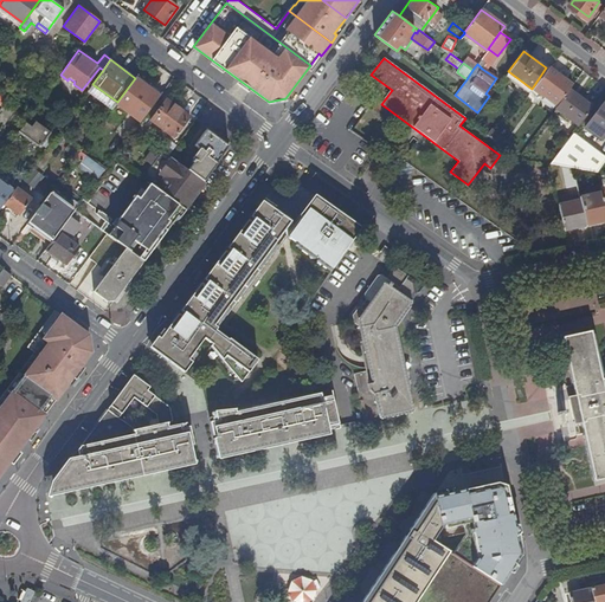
[(549,66),(533,88),(545,96),(546,94),(559,102),(568,89),(572,83),(549,66)]
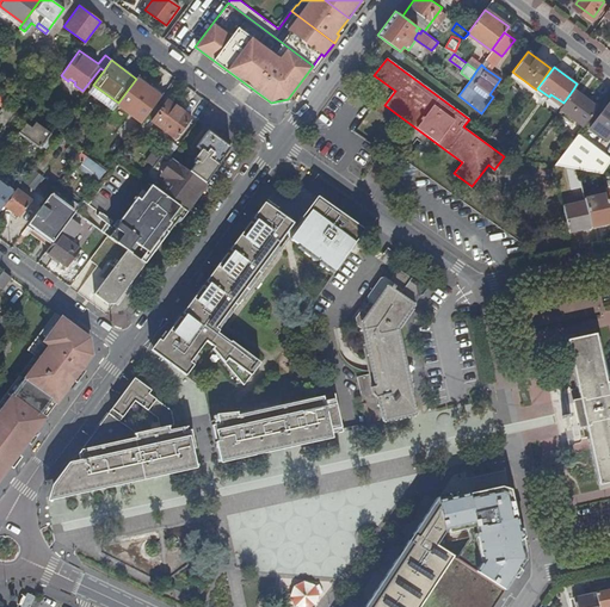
[(136,79),(118,103),(117,105),(141,123),(160,97),(136,79)]
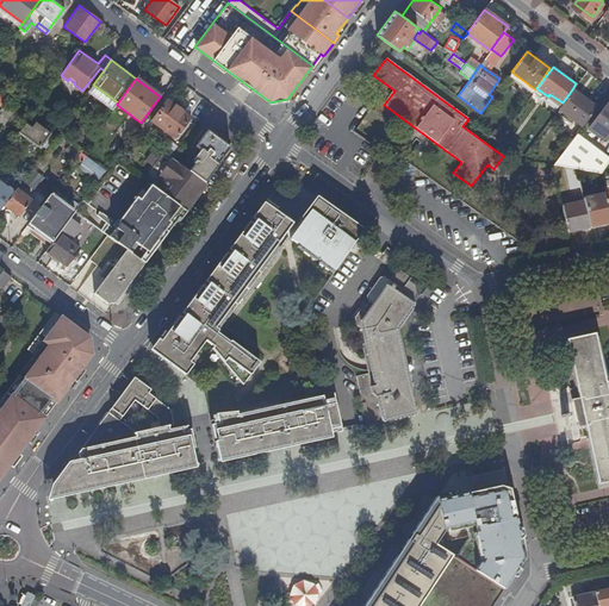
[(118,102),(93,85),(88,92),(113,110),(117,105),(118,102)]
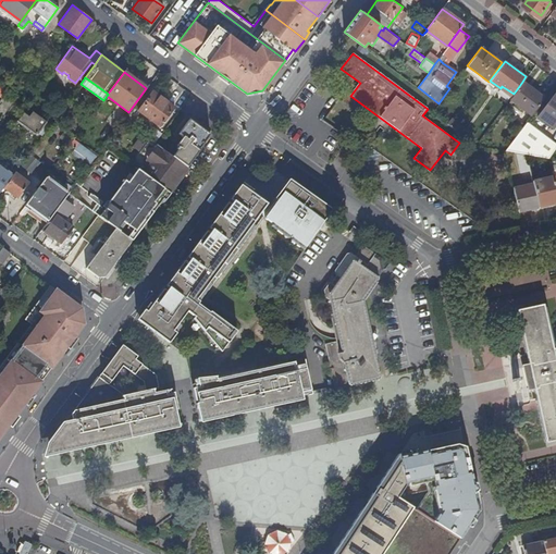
[(514,94),(510,98),(532,114),(544,97),(522,82),(514,94)]
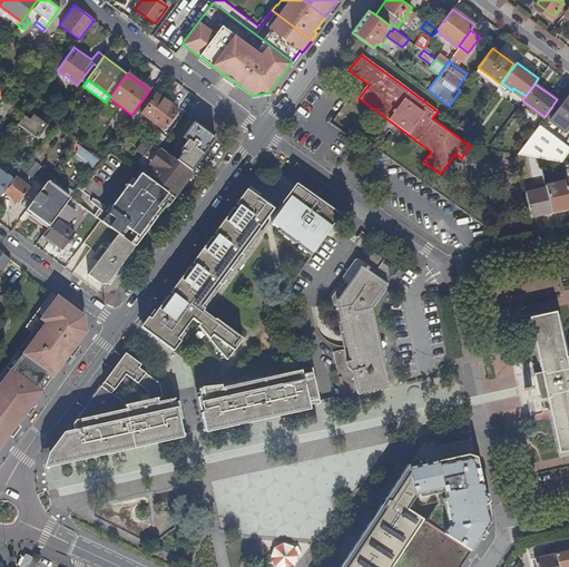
[(177,108),(156,93),(141,113),(163,128),(177,108)]
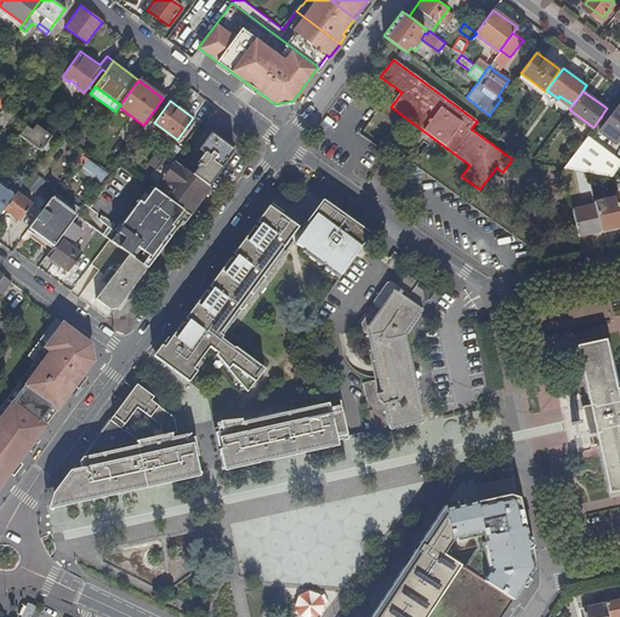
[(597,137),(613,149),(619,141),(619,104),(601,129),(603,131),(597,137)]
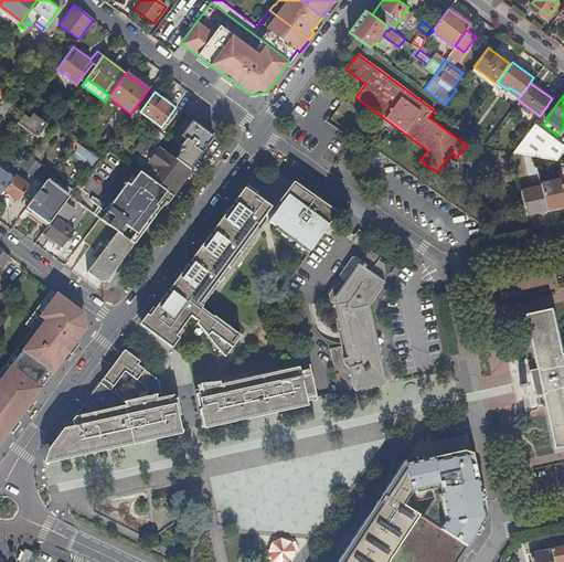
[(344,113),(351,105),(344,99),(334,112),(341,117),(344,113)]
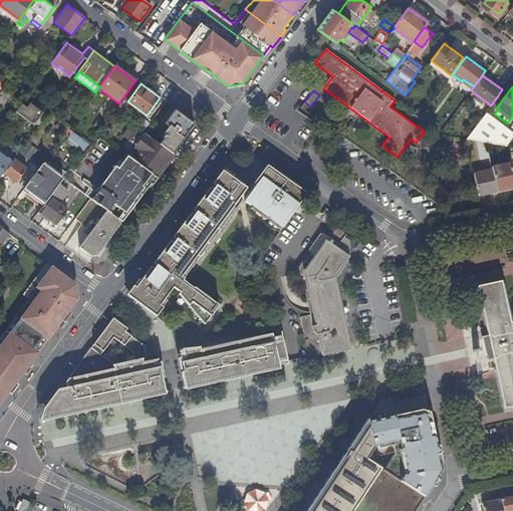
[(333,104),(320,93),(319,95),(313,102),(327,112),(333,104)]
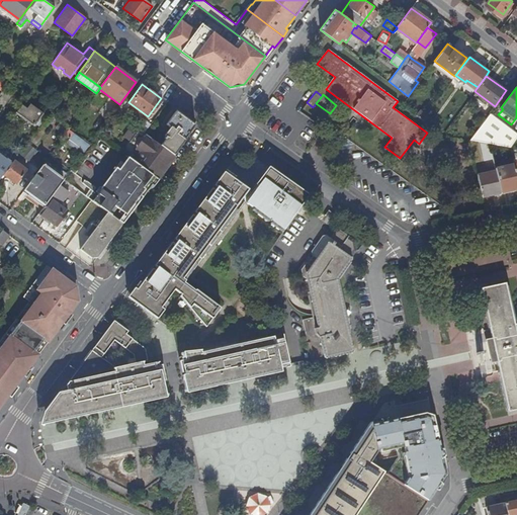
[(22,104),(16,112),(32,124),(41,112),(28,102),(25,107),(22,104)]
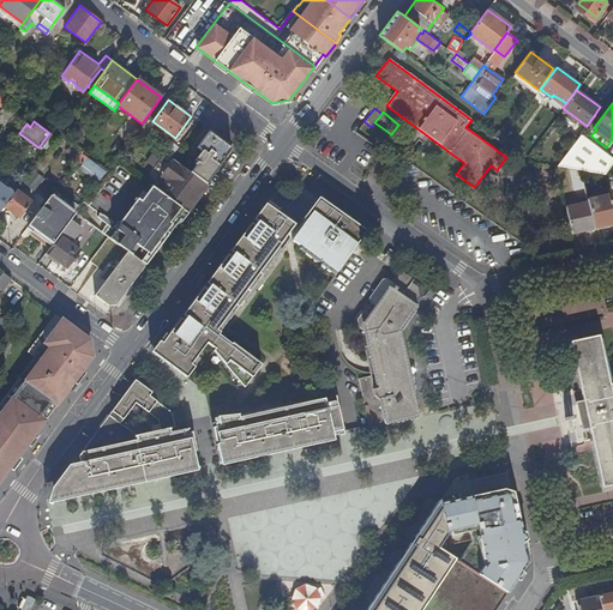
[(65,125),(60,132),(74,143),(79,137),(65,125)]
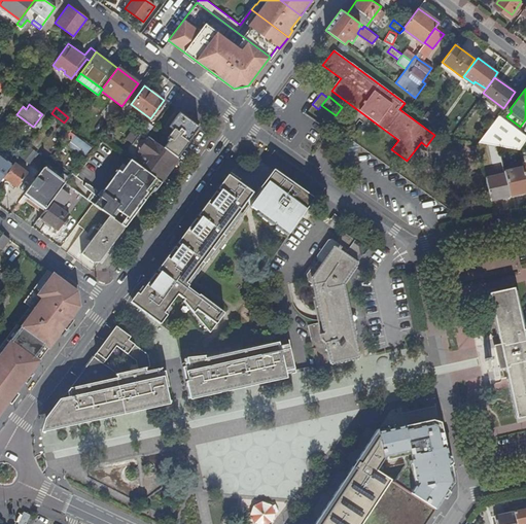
[(168,141),(164,147),(176,158),(177,158),(188,142),(187,141),(199,127),(179,112),(170,125),(174,128),(166,139),(168,141)]
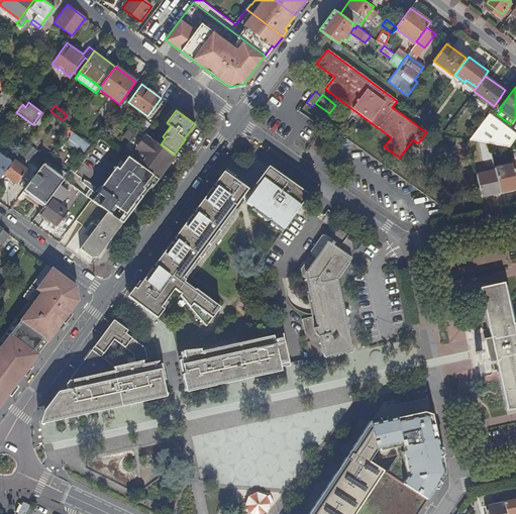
[(515,131),(489,112),(469,138),(479,140),(488,142),(509,145),(515,136),(515,131)]
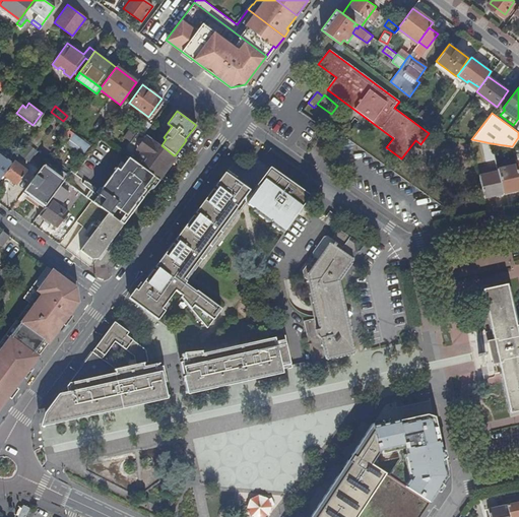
[(428,116),(425,121),(438,130),(441,126),(428,116)]
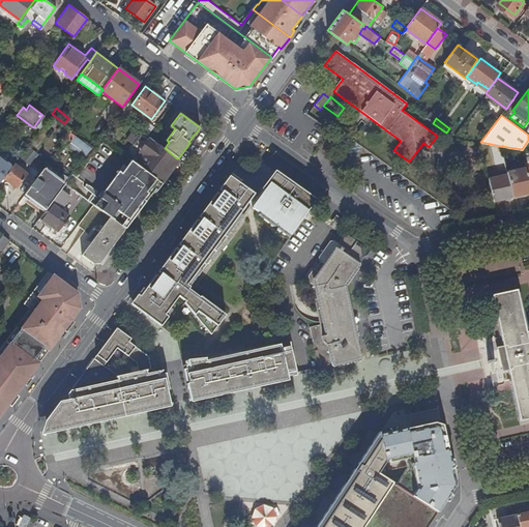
[(141,130),(147,136),(153,126),(147,122),(141,130)]
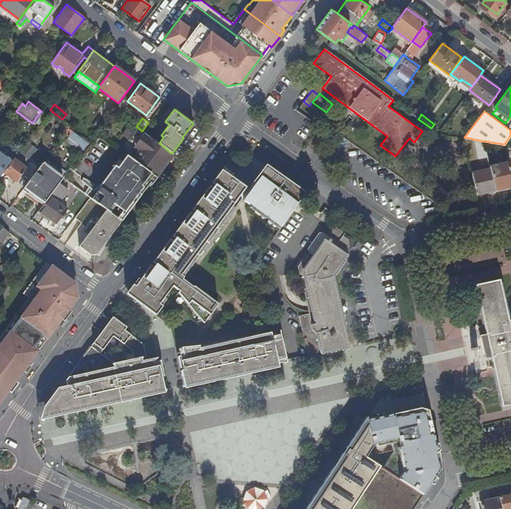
[(65,128),(58,122),(50,132),(58,138),(65,128)]
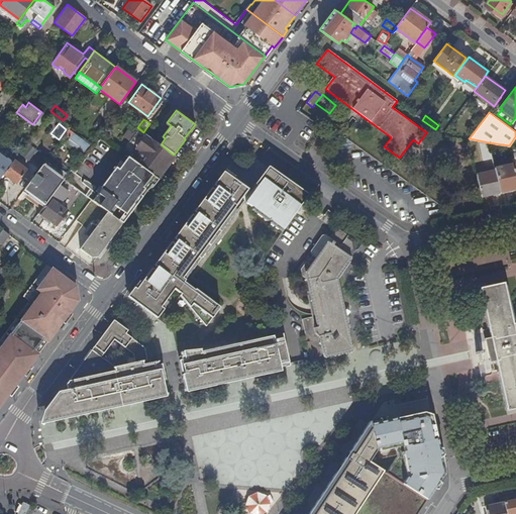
[(137,127),(131,123),(122,134),(141,148),(134,158),(128,152),(126,153),(129,156),(157,177),(173,155),(161,144),(143,132),(137,127)]
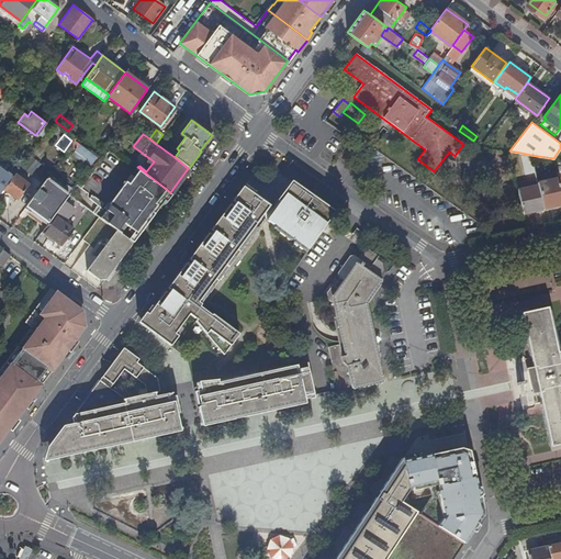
[(98,156),(75,140),(67,151),(89,167),(98,156)]
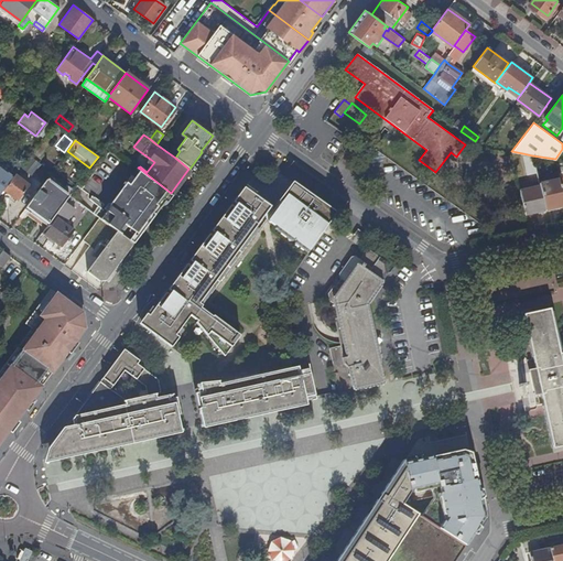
[(537,172),(532,155),(522,153),(527,174),(537,172)]
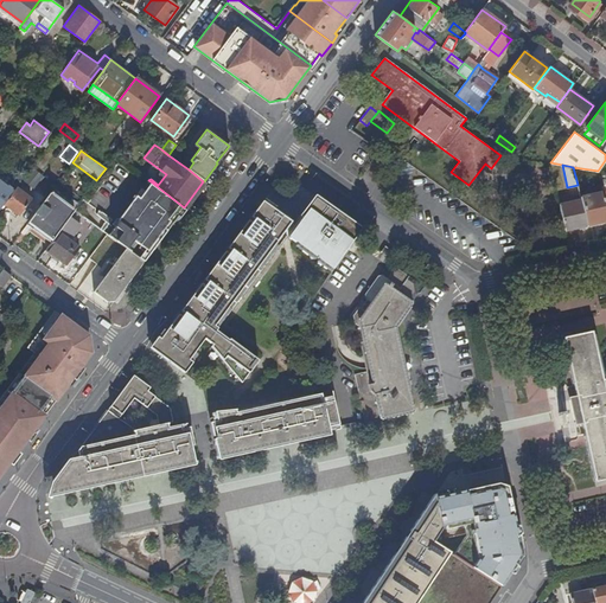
[(550,179),(548,166),(541,168),(543,180),(550,179)]
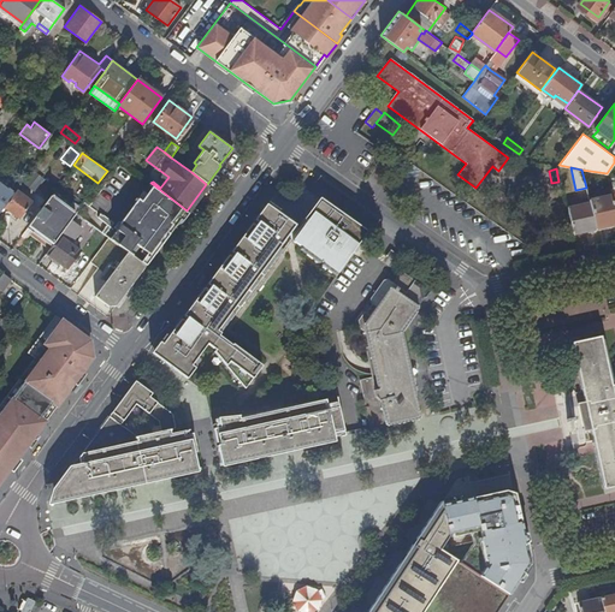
[(0,184),(0,209),(4,206),(12,194),(0,184)]
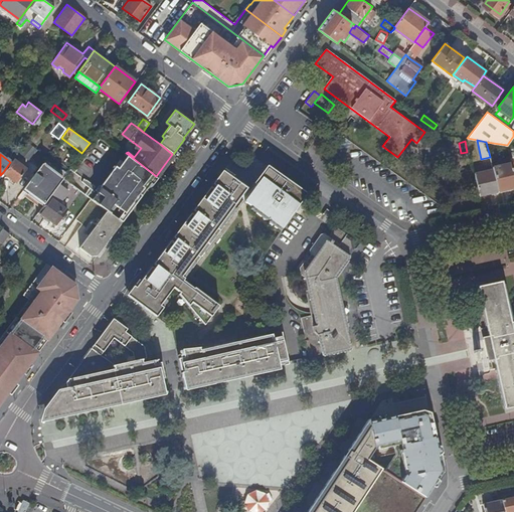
[(156,176),(129,155),(94,200),(108,210),(123,221),(156,176)]
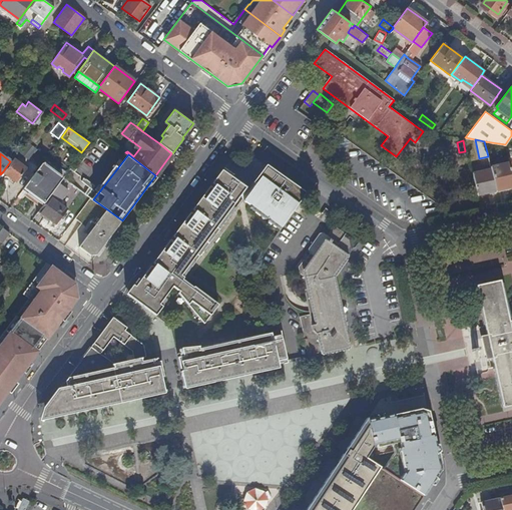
[(10,161),(3,171),(17,180),(26,167),(13,157),(10,161)]
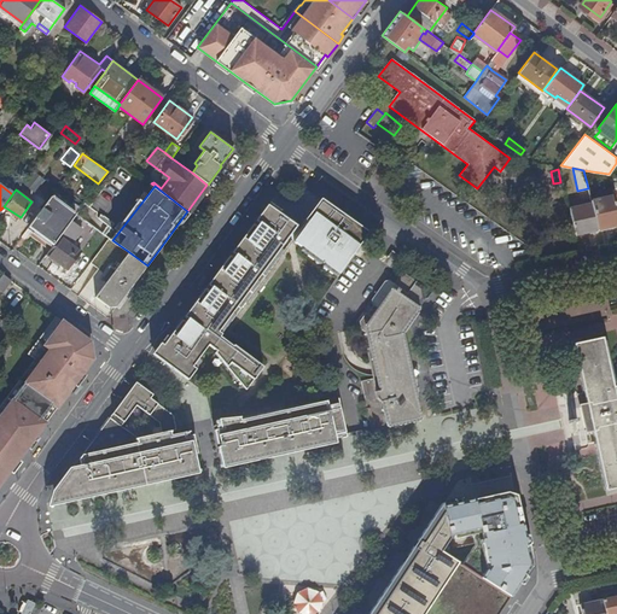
[(76,212),(79,210),(53,192),(25,229),(51,249),(70,222),(70,221),(75,215),(76,212)]
